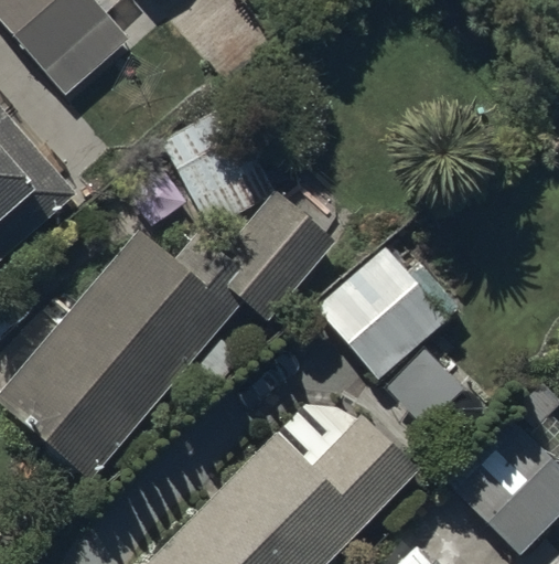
[(0,0),(0,21),(66,96),(129,36),(96,0),(0,0)]
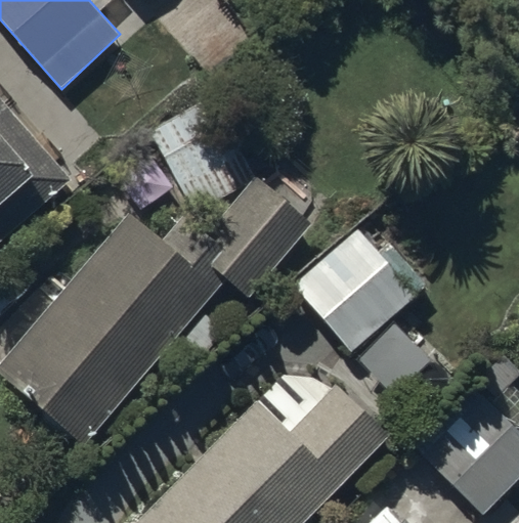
[(226,87),(148,130),(193,211),(255,176),(243,154),(258,145),(226,87)]
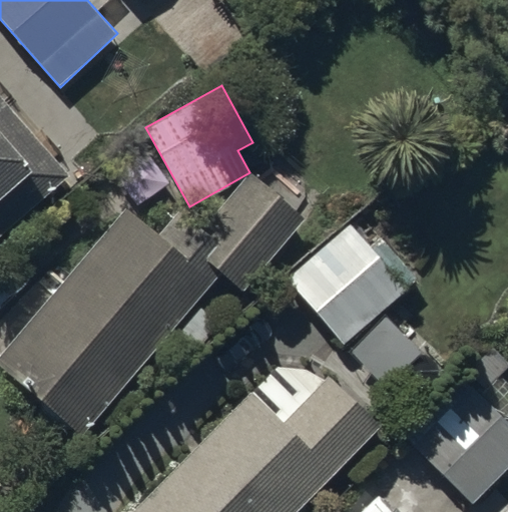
[(0,229),(68,173),(0,97),(0,229)]
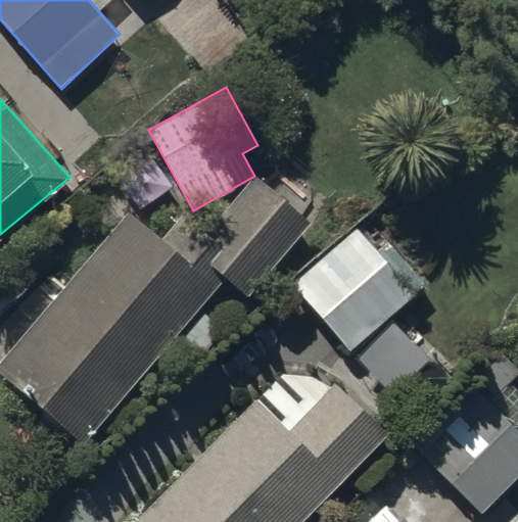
[(129,212),(0,358),(0,375),(84,446),(225,278),(246,297),(310,225),(254,177),(203,236),(186,221),(165,244),(129,212)]
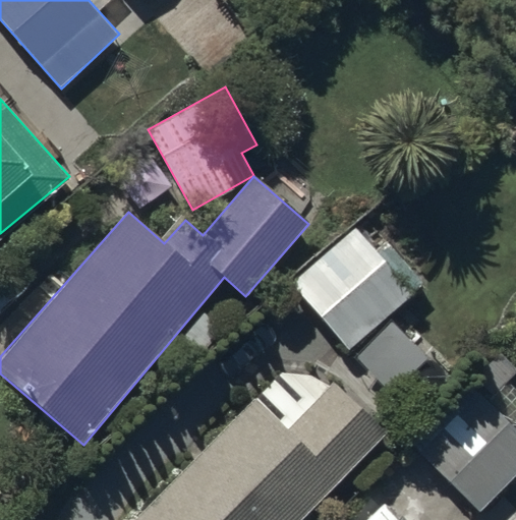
[(346,347),(425,280),(389,237),(373,251),(355,229),(292,283),(346,347)]
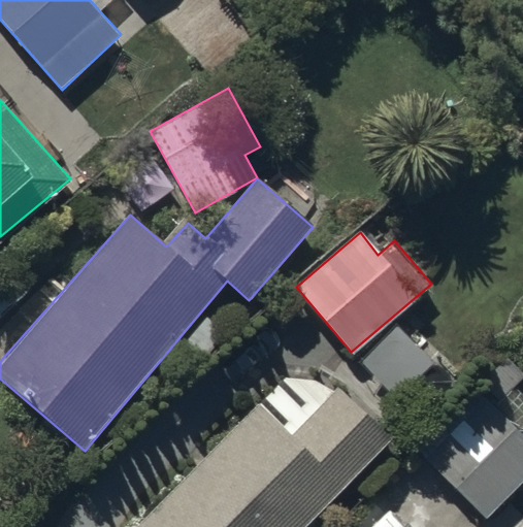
[(522,369),(509,357),(418,452),(488,519),(522,482),(522,432),(521,431),(522,430),(522,389),(518,385),(522,381),(522,369)]
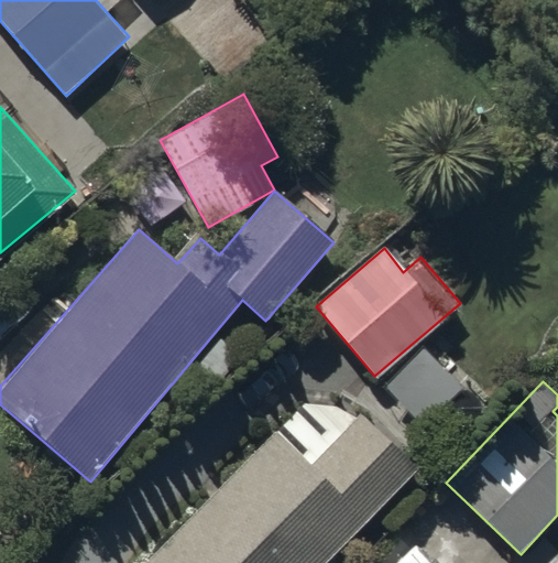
[(341,405),(306,402),(141,562),(320,562),(413,471),(359,417),(357,420),(341,405)]
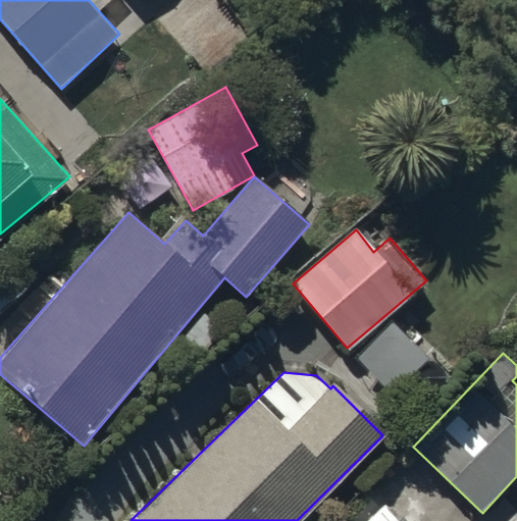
All buildings are outlined.
